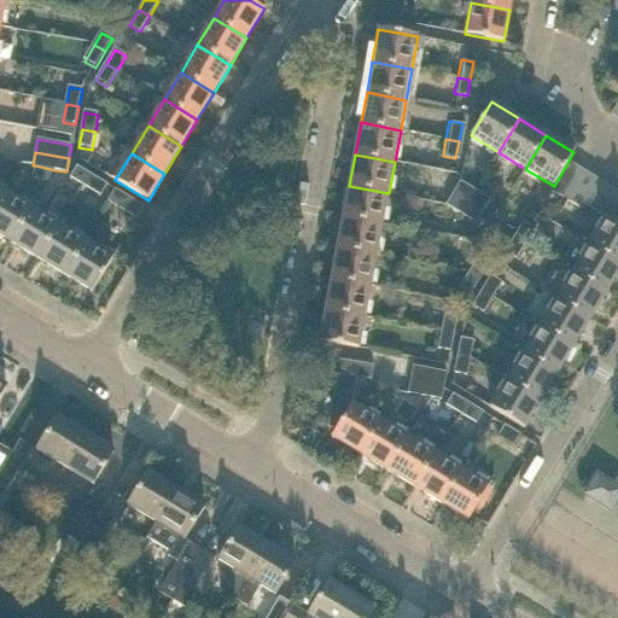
[(559,203),(563,197),(581,169),(569,161),(554,186),(547,196),(559,203)]
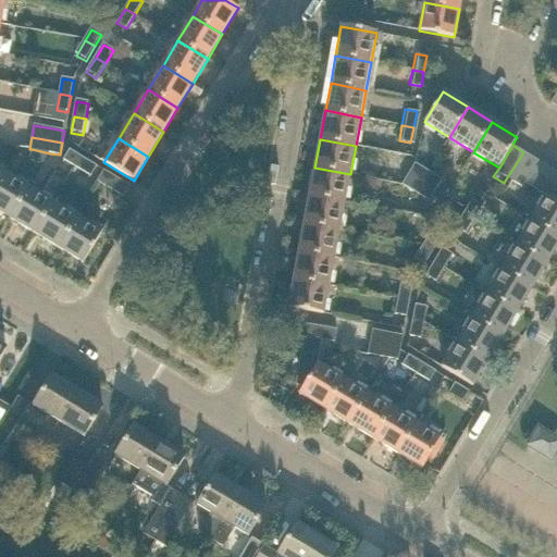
[(45,163),(50,153),(32,149),(29,160),(45,163)]
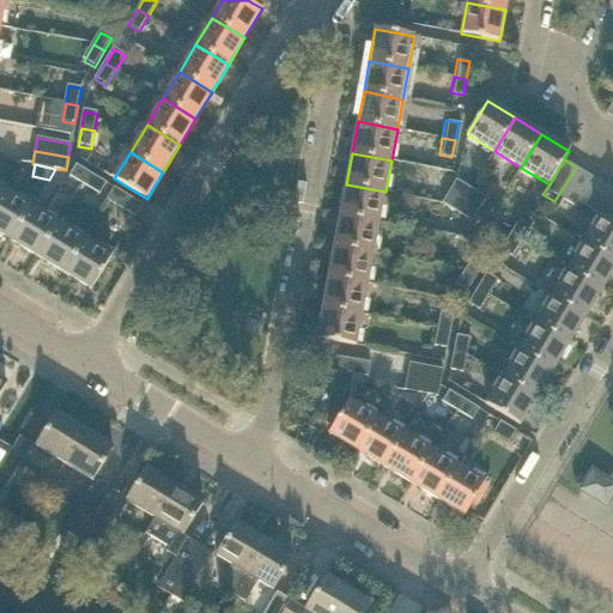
[(83,184),(89,173),(77,165),(70,176),(83,184)]
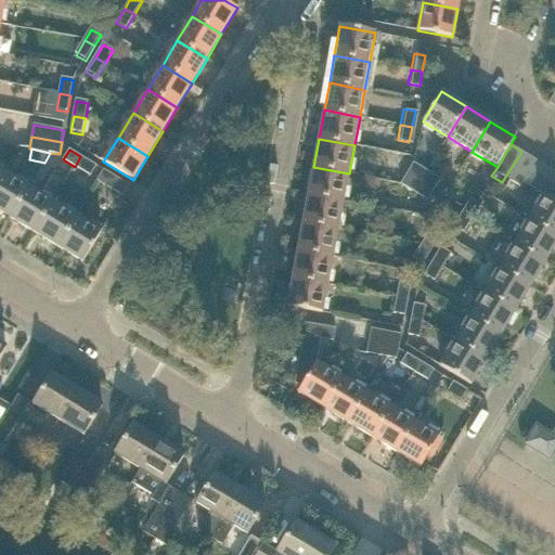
[(520,186),(523,182),(537,160),(526,154),(510,180),(520,186)]
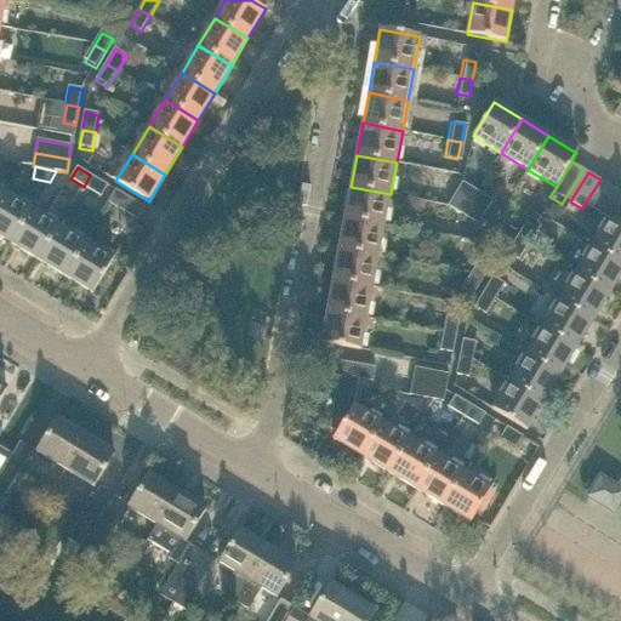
[(90,175),(84,187),(101,197),(108,186),(90,175)]
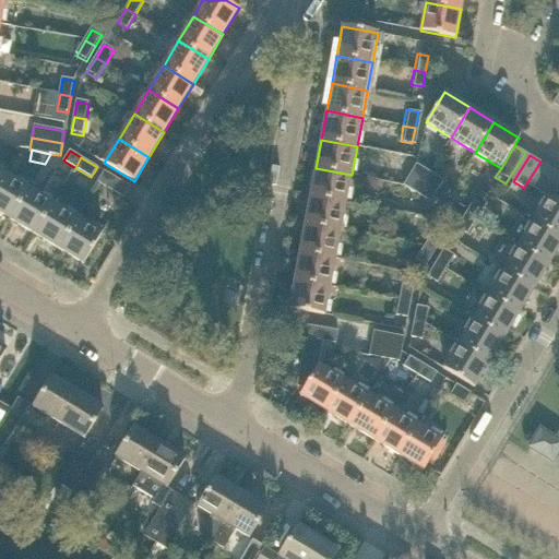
[(418,165),(414,162),(401,183),(418,194),(425,185),(412,176),(418,165)]
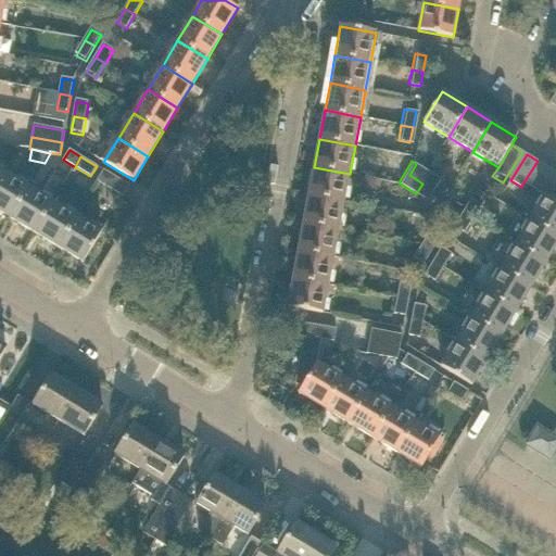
[(534,189),(547,167),(538,161),(523,182),(534,189)]
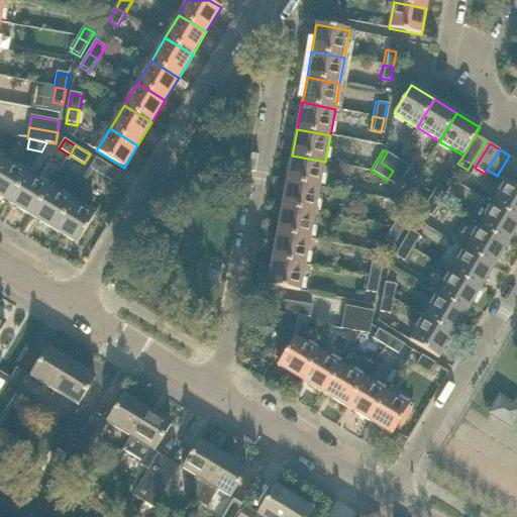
[(398,160),(387,152),(381,163),(393,171),(399,161),(398,160)]
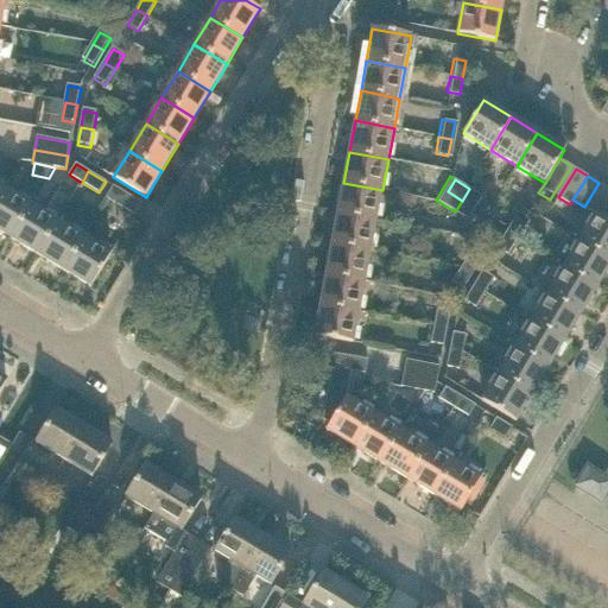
[(377,221),(382,190),(343,183),(337,214),(377,221)]
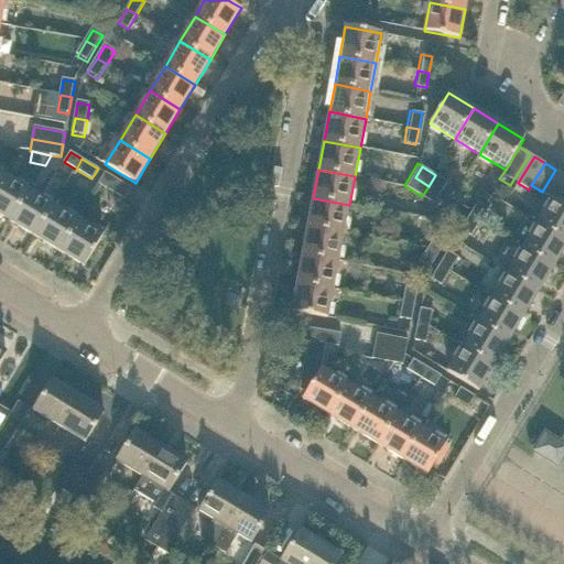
[(552,198),(563,179),(563,174),(555,170),(542,192),(552,198)]
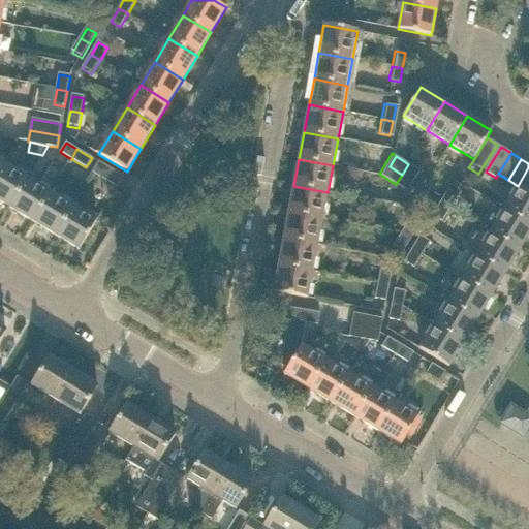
[(117,187),(123,178),(99,162),(93,173),(117,187)]
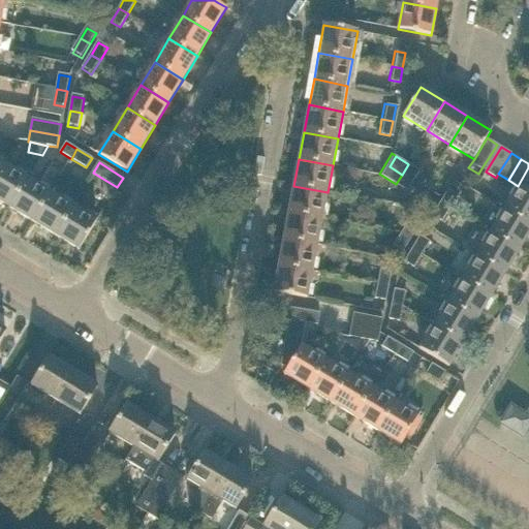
[(402,175),(411,180),(417,168),(407,163),(408,164),(402,175)]
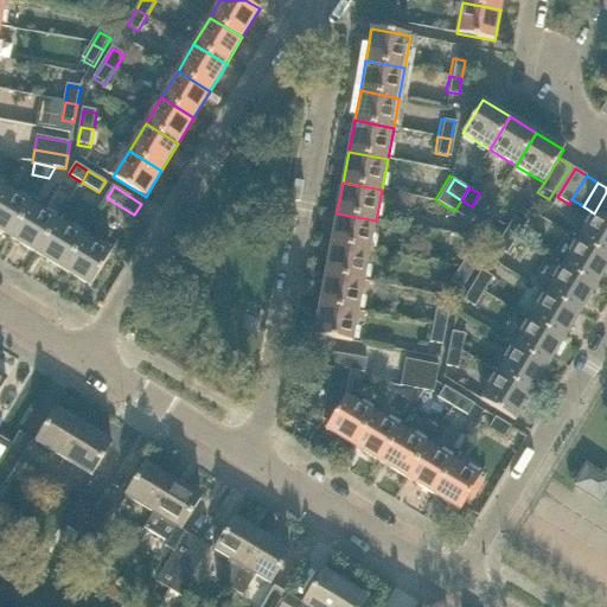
[(0,231),(11,238),(31,205),(5,189),(0,196),(0,231)]
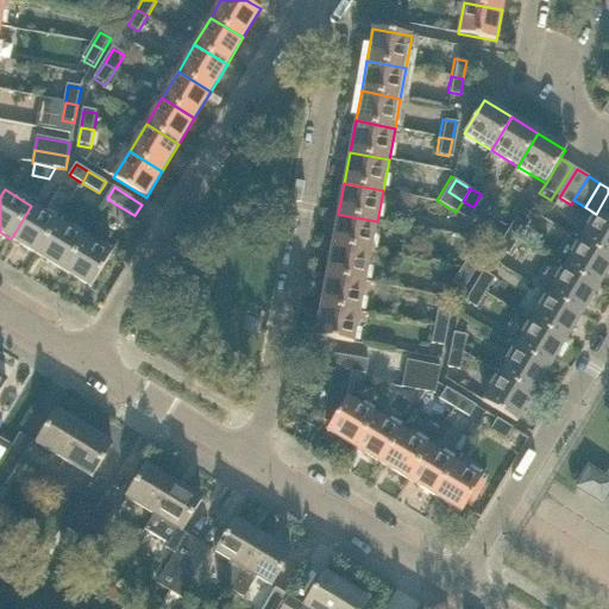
[(608,221),(608,219),(608,193),(596,214),(597,214),(608,221)]
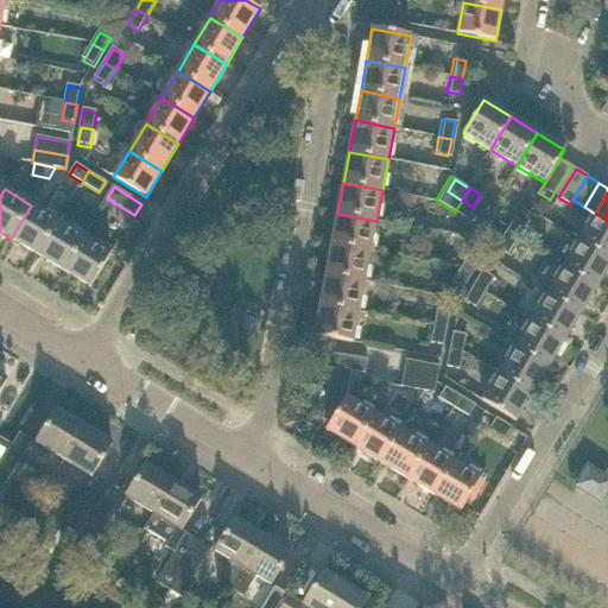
[(466,217),(473,207),(462,201),(455,211),(466,217)]
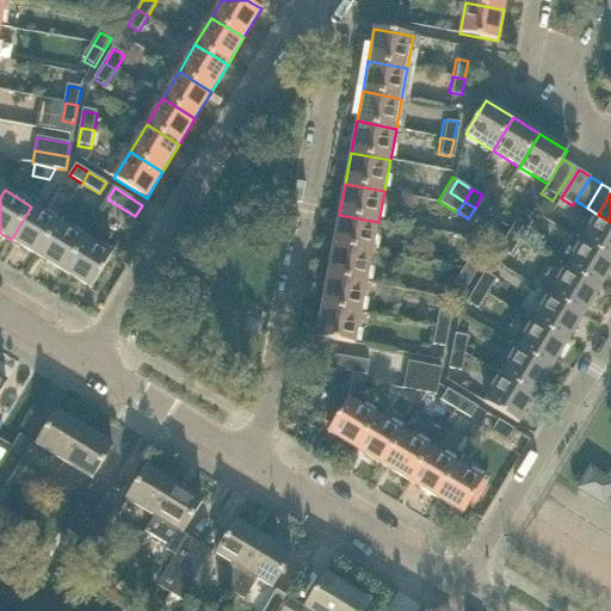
[(38,257),(59,223),(31,207),(11,240),(38,257)]
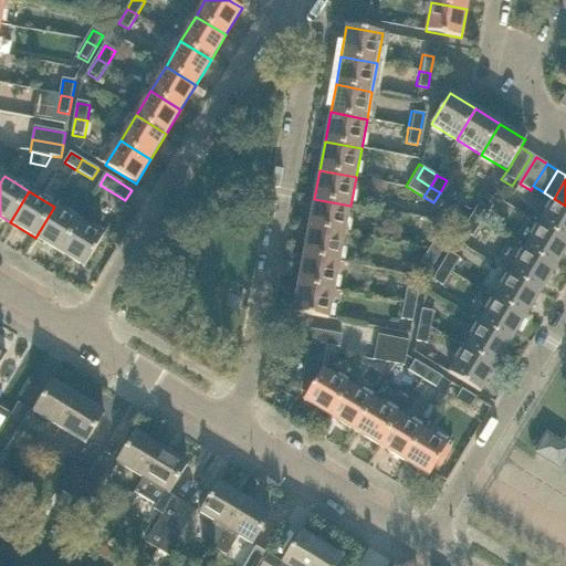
[(345,234),(350,206),(314,199),(308,228),(345,234)]
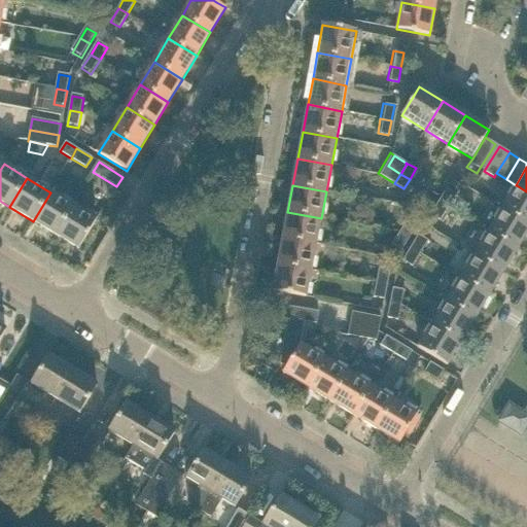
[(526,191),(517,185),(502,209),(526,223),(526,191)]
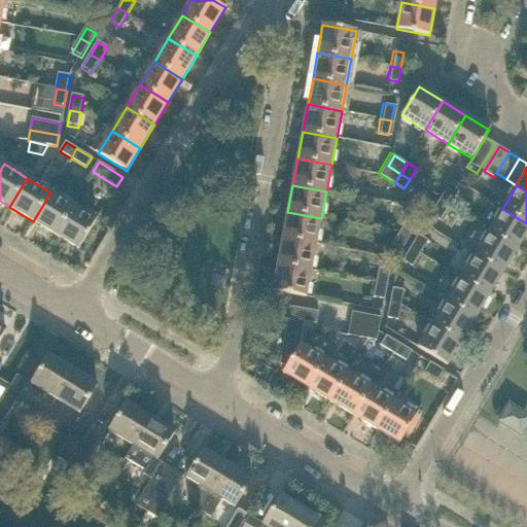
[(441,203),(448,208),(456,195),(449,189),(441,202),(441,203)]
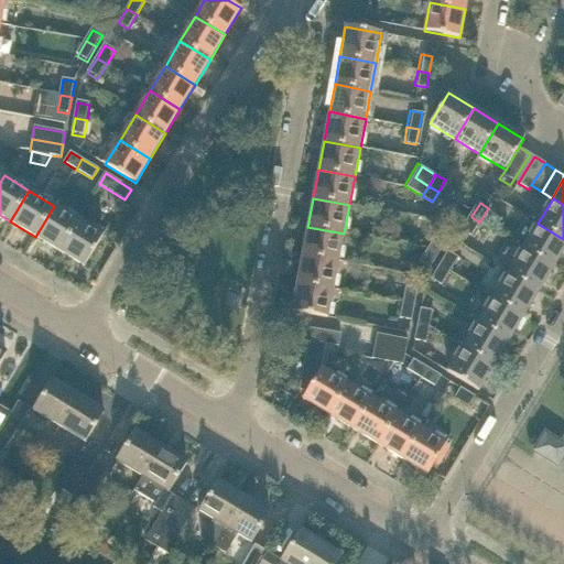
[(60,251),(78,220),(54,206),(35,237),(60,251)]
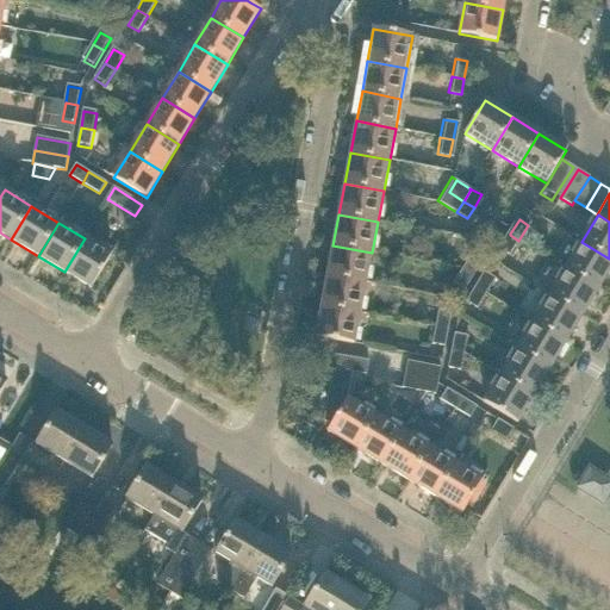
[(510,235),(510,234),(509,232),(499,248),(510,255),(518,241),(510,235)]
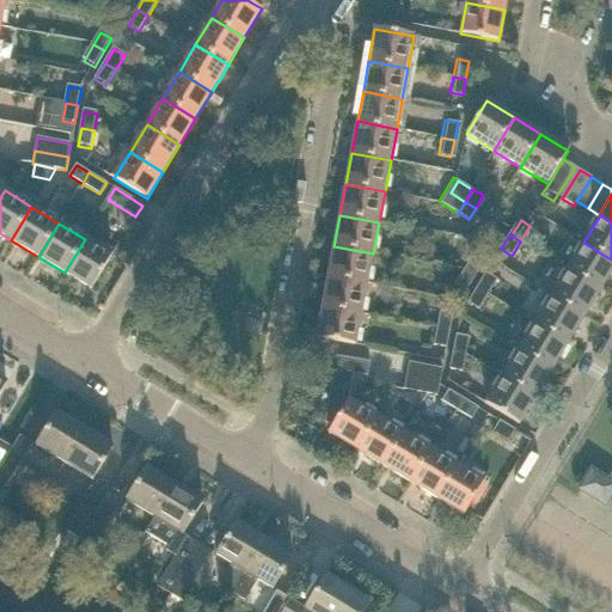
[(92,289),(112,256),(85,239),(65,273),(92,289)]
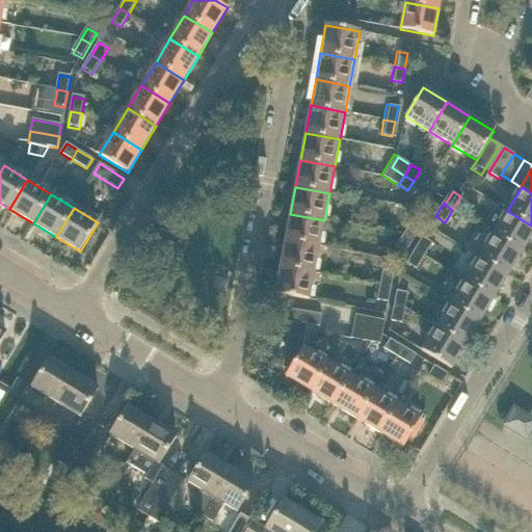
[(522,253),(531,235),(531,225),(507,211),(493,235),(522,253)]
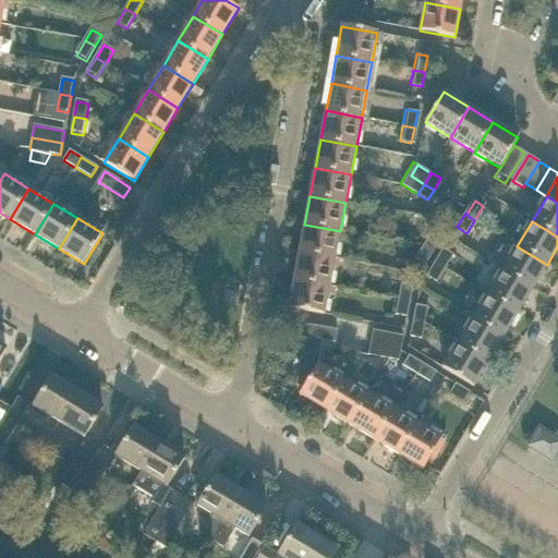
[(335,259),(340,231),(304,225),(299,253),(335,259)]
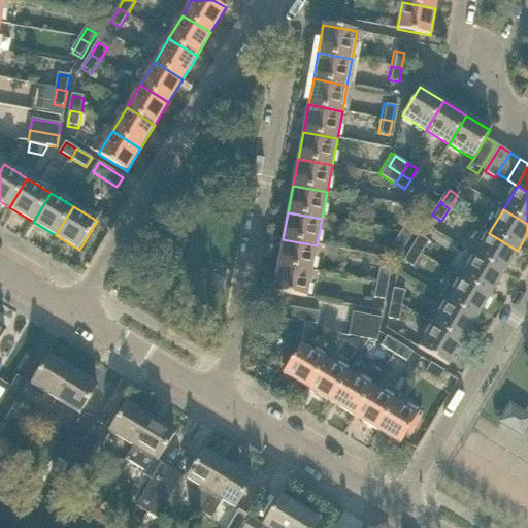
[(401,234),(410,239),(418,227),(408,221),(400,233),(401,234)]
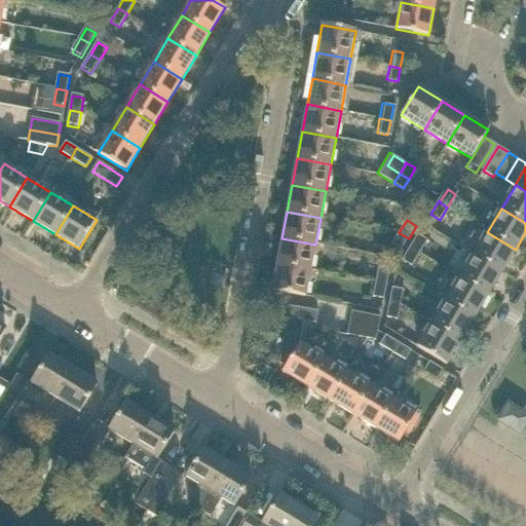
[(401,252),(409,238),(400,233),(399,232),(390,246),(401,252)]
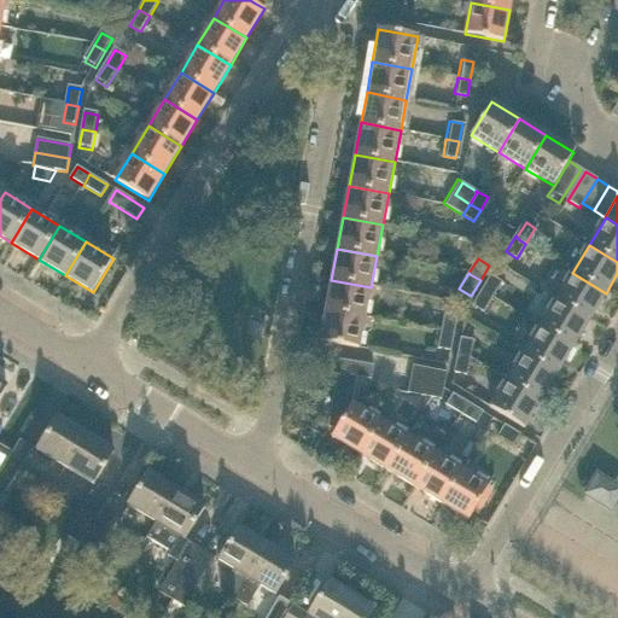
[(589,320),(606,293),(572,273),(557,299),(589,320)]
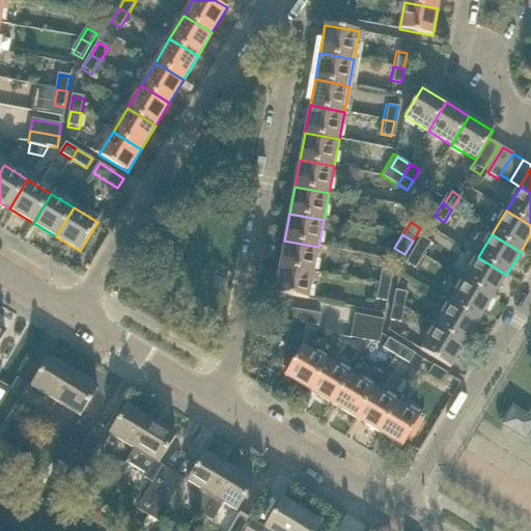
[(414,251),(423,256),(431,243),(422,236),(414,251)]
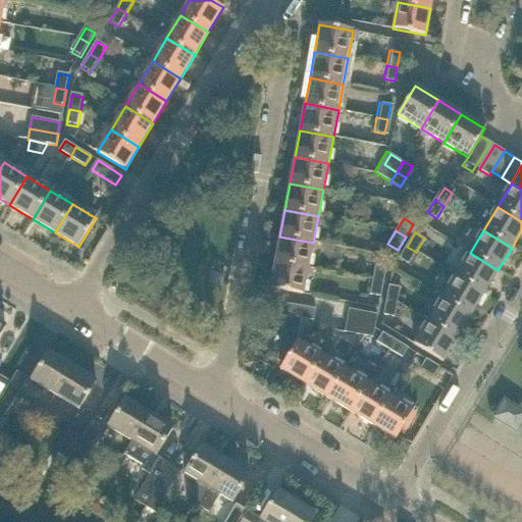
[(308,268),(313,243),(279,237),(275,261),(308,268)]
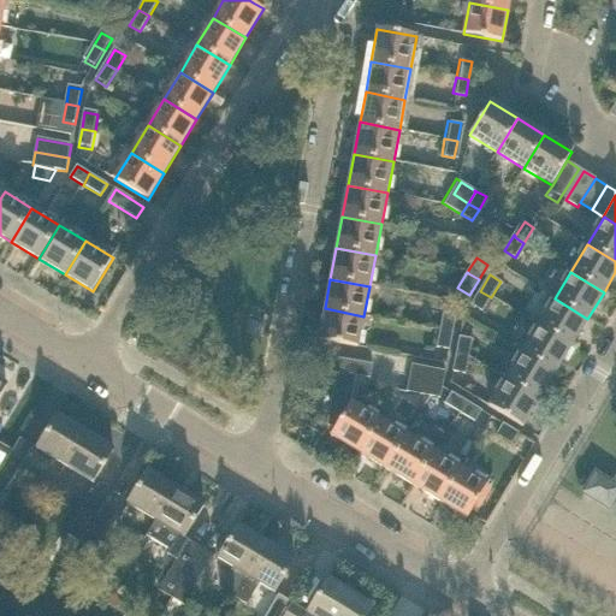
[(483,312),(491,297),(480,291),(472,304),(483,312)]
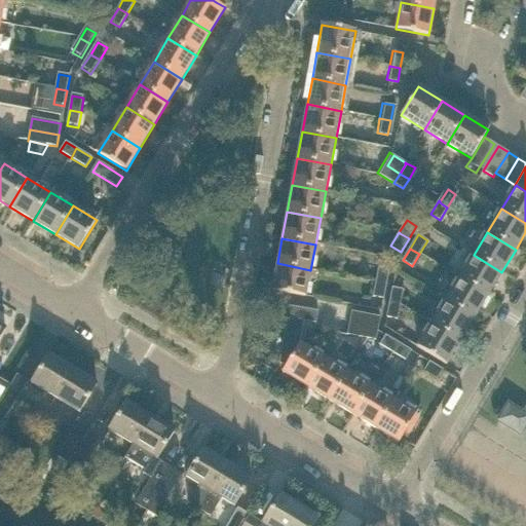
[(488,296),(501,272),(474,255),(459,278),(488,296)]
